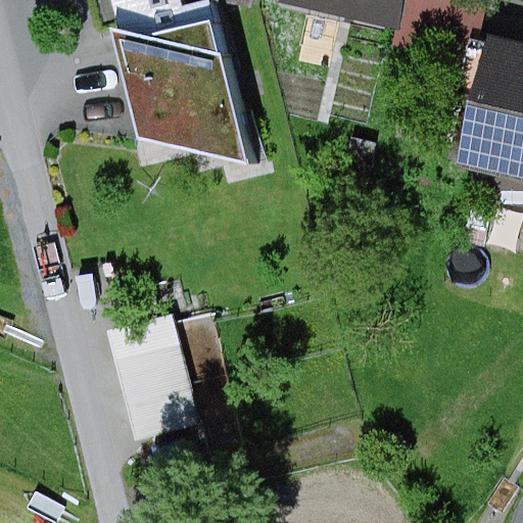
[(106,0),(138,137),(251,165),(207,8),(173,0),(106,0)]
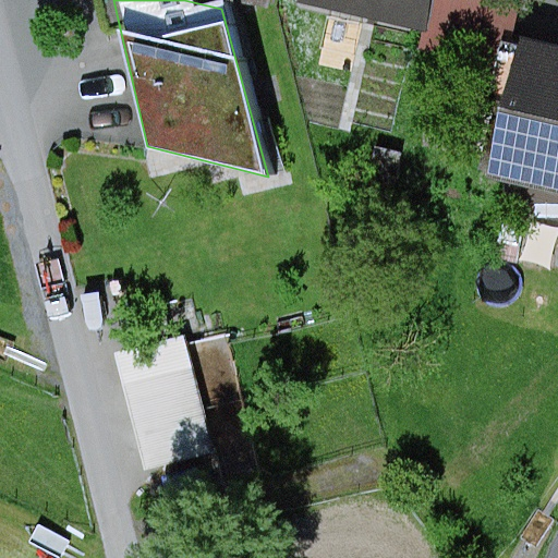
[(302,0),(302,4),(421,31),(426,0),(302,0)]
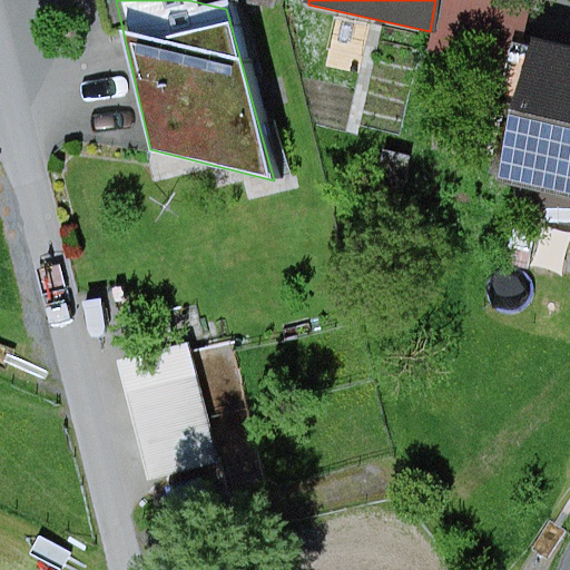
[(454,0),(449,27),(522,42),(531,0),(454,0)]
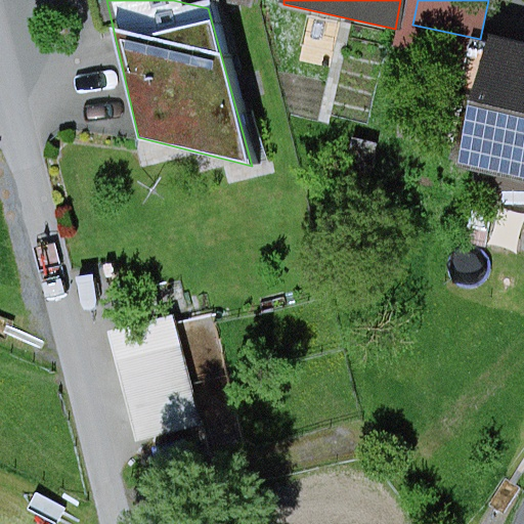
[(523,56),(476,47),(452,173),(523,186),(523,56)]
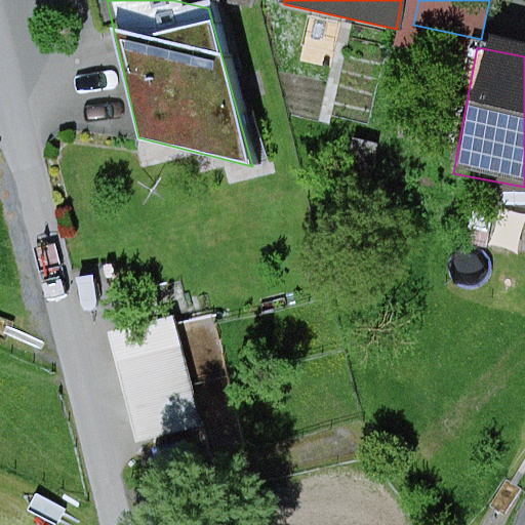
[(134,442),(195,429),(177,353),(117,366),(134,442)]
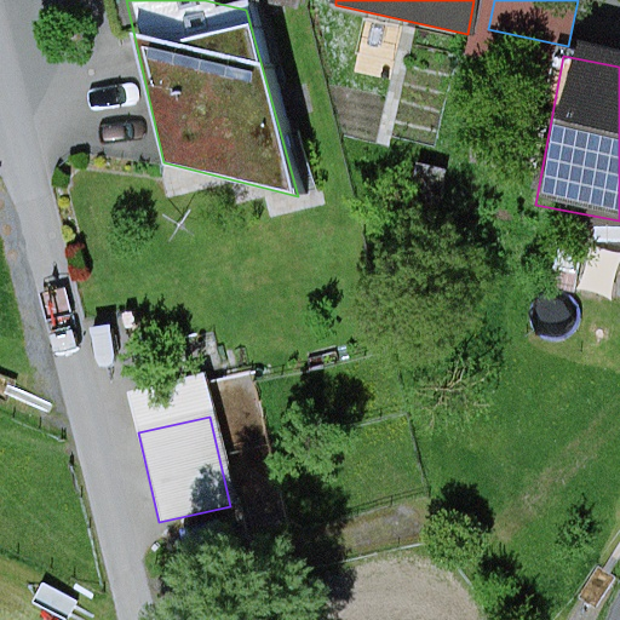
All buildings are outlined.
